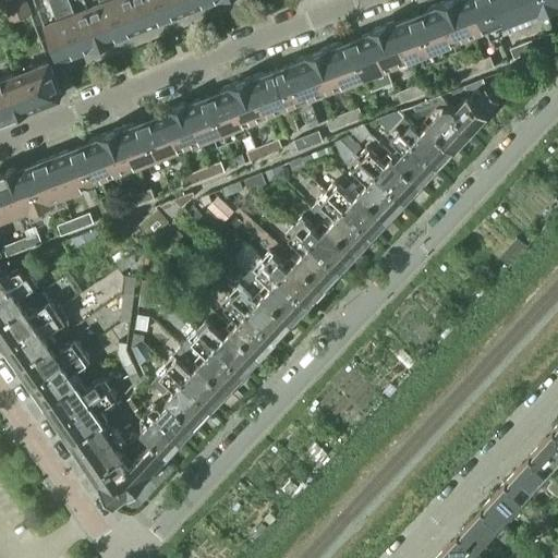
[(2,0),(11,21),(33,12),(27,0),(2,0)]
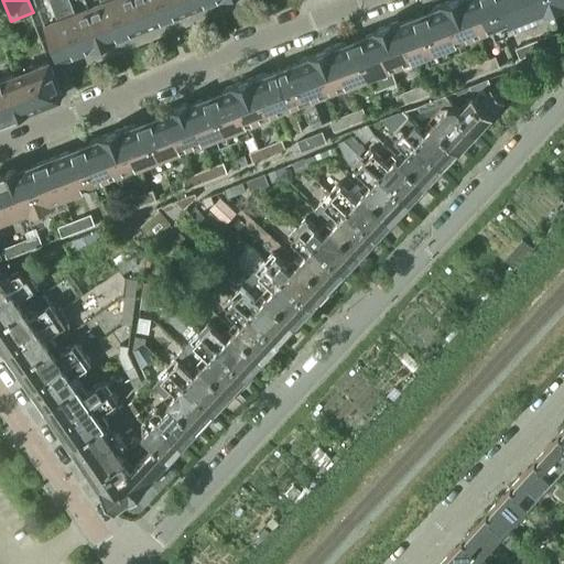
[(44,25),(58,62),(67,58),(71,56),(80,52),(60,0),(50,0),(57,20),(44,25)]
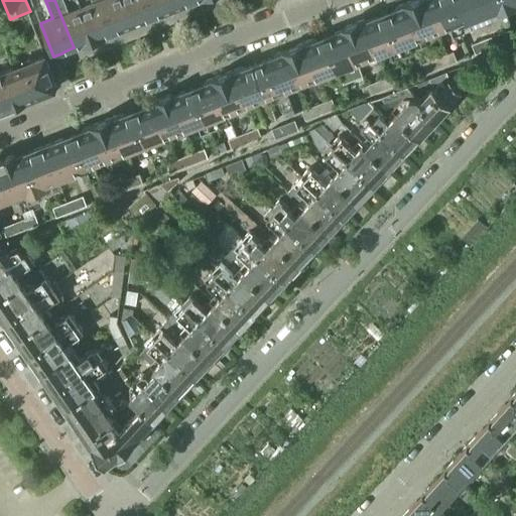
[(82,47),(95,42),(81,7),(70,11),(65,0),(54,0),(74,47),(81,45),(82,47)]
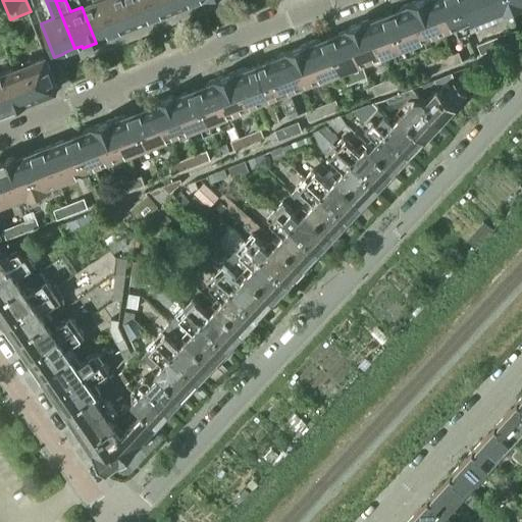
[(82,7),(96,43),(108,38),(108,36),(115,33),(102,0),(93,0),(94,2),(82,7)]
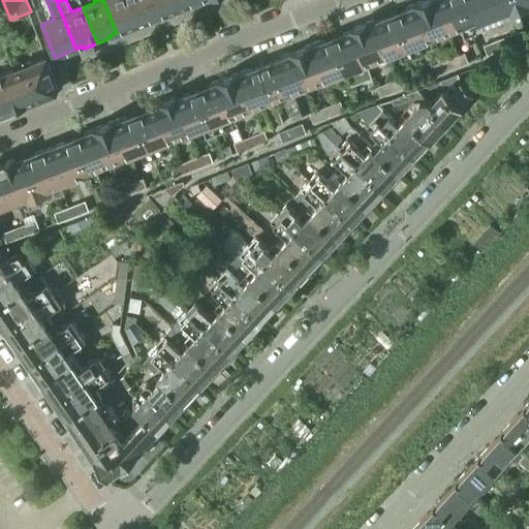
[(129,29),(137,26),(127,0),(103,0),(117,33),(126,29),(129,29)]
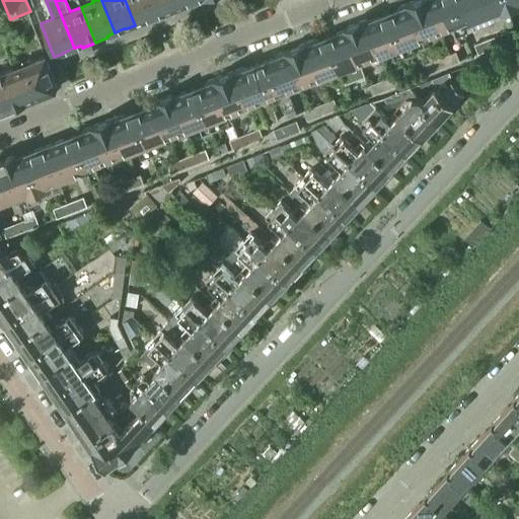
[(125,0),(135,25),(143,22),(145,20),(147,19),(155,16),(148,0),(125,0)]
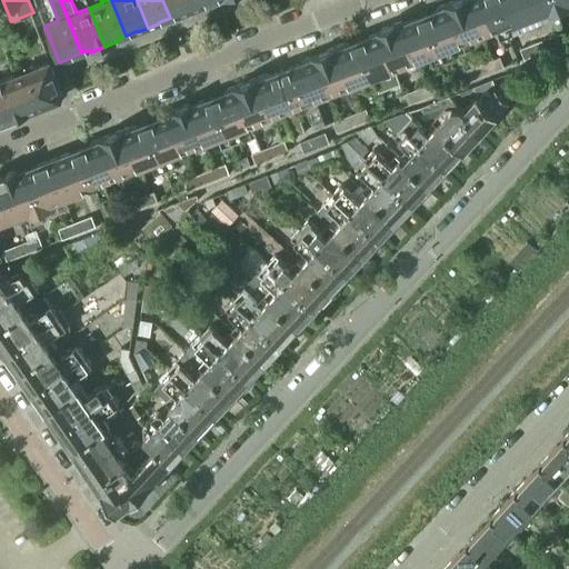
[(183,15),(192,11),(188,0),(162,0),(170,18),(178,16),(180,15),(183,15)]
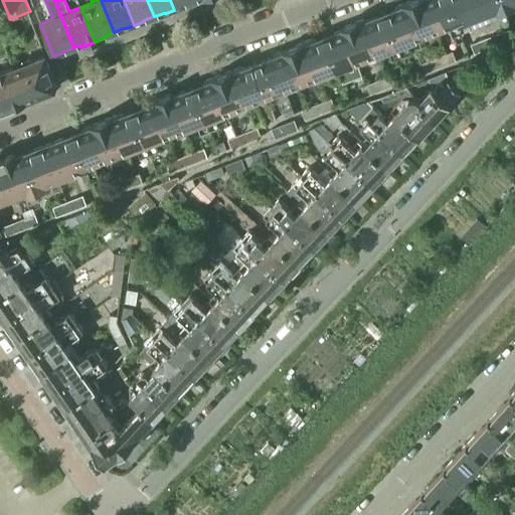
[(170,0),(174,10),(181,7),(184,5),(186,4),(189,3),(194,1),(193,0),(170,0)]
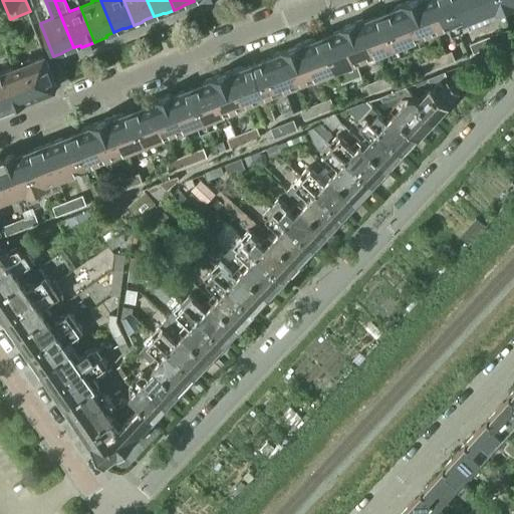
[(384,12),(401,56),(408,53),(404,41),(409,39),(417,36),(426,33),(428,37),(438,33),(437,29),(445,26),(448,25),(452,36),(460,33),(448,0),(409,0),(404,2),(396,5),(394,9),(393,9),(384,12)]
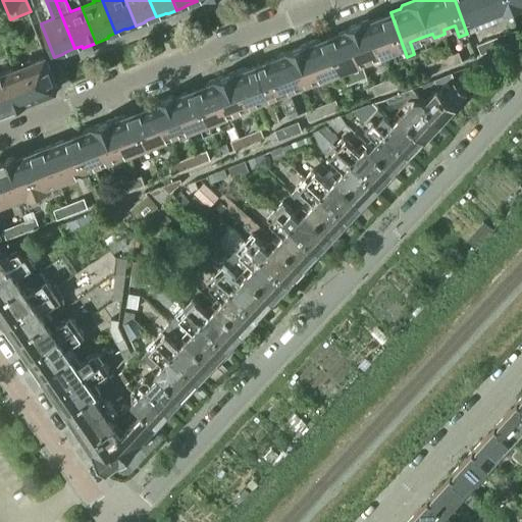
[(455,0),(467,34),(476,31),(472,19),(481,15),(504,7),(508,9),(514,7),(511,0),(455,0)]
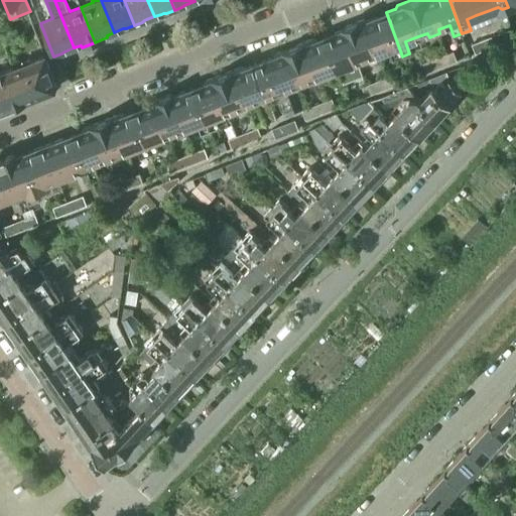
[(326,35),(342,80),(344,83),(363,76),(357,59),(378,51),(389,47),(394,59),(402,56),(386,12),(385,12),(378,15),(366,20),(365,18),(357,21),(353,22),(344,26),(345,28),(333,32),(326,35)]
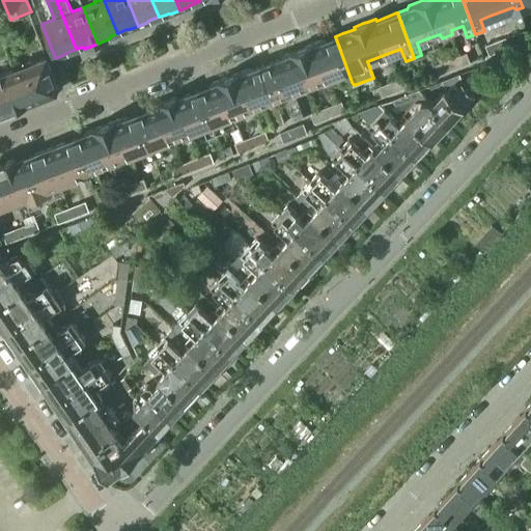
[(504,37),(507,47),(527,39),(523,30),(504,37)]
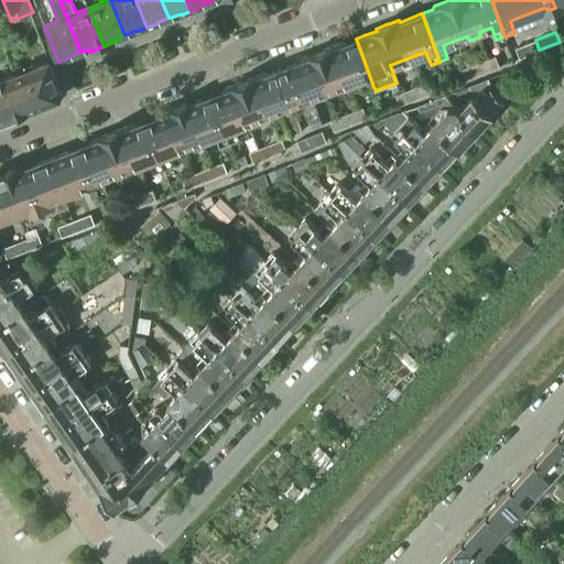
[(288,65),(283,67),(296,101),(301,99),(312,128),(323,123),(315,100),(327,96),(326,91),(359,78),(364,91),(373,87),(356,39),(345,43),(340,42),(333,45),(323,49),(320,51),(313,53),(310,54),(302,57),(300,61),(289,65),(288,65)]
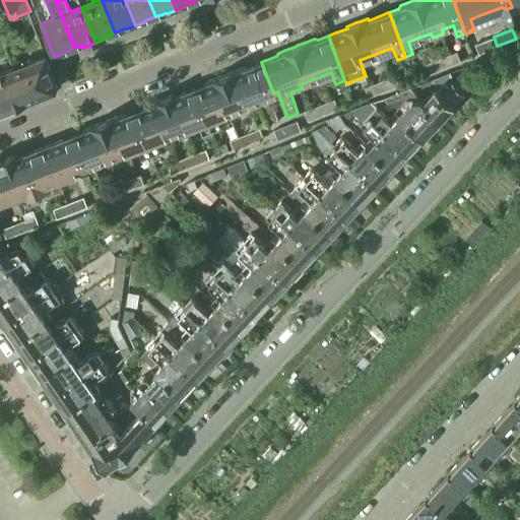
[(478,54),(497,46),(494,37),(474,45),(478,54)]
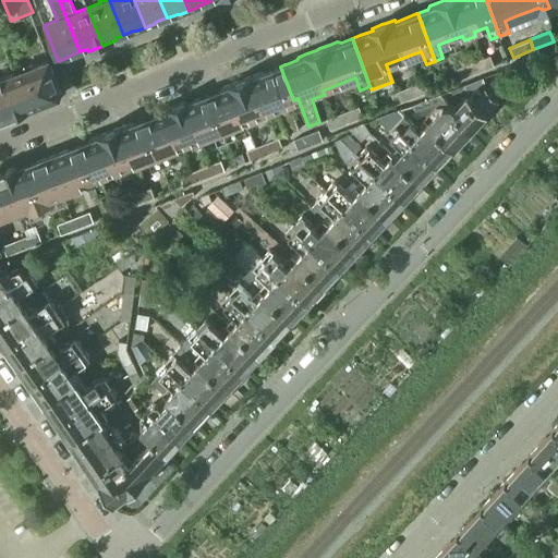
[(477,72),(494,65),(489,56),(473,61),(477,72)]
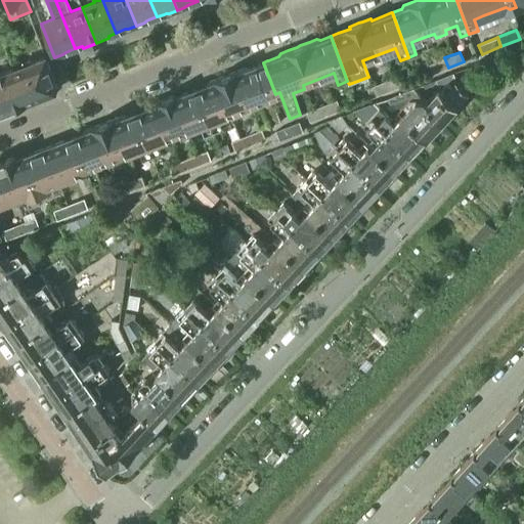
[(46,55),(14,68),(27,101),(37,99),(45,96),(56,90),(57,86),(46,55)]
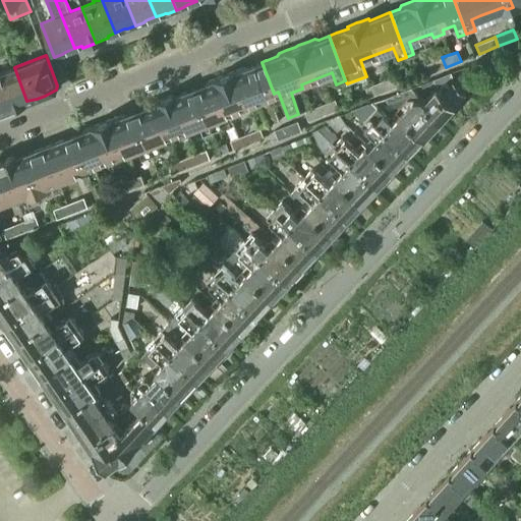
[(446,67),(442,57),(426,63),(430,72),(446,67)]
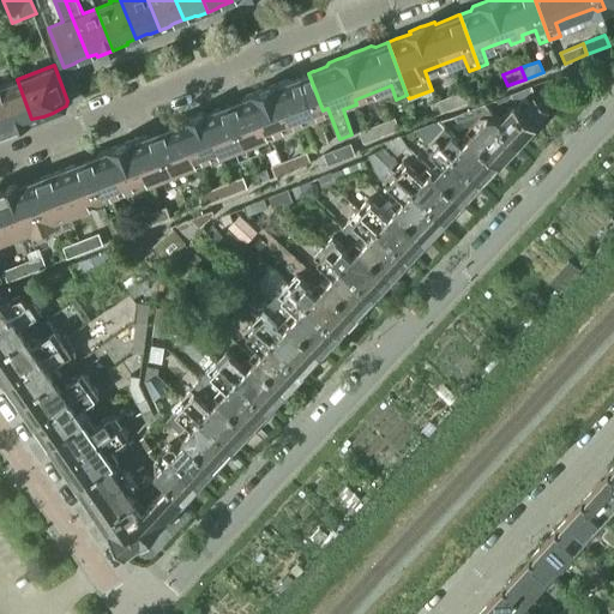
[(241,98),(230,103),(251,155),(262,151),(257,138),(269,133),(270,139),(283,134),(281,128),(293,124),(294,130),(308,124),(318,146),(330,142),(318,112),(323,110),(308,73),(304,74),(302,76),(287,78),(278,82),(272,84),(268,86),(263,88),(253,91),(244,95),(241,98)]
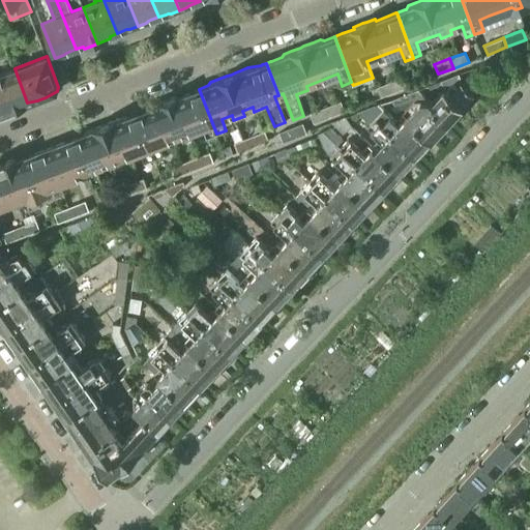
[(15,68),(0,72),(0,104),(3,112),(27,102),(15,68)]
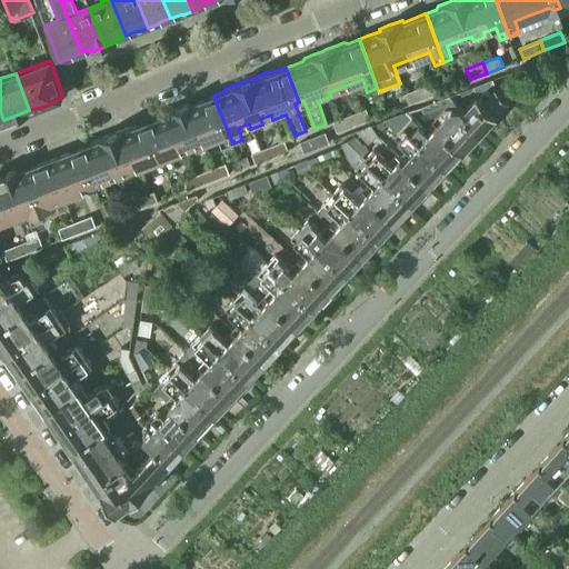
[(451,96),(420,108),(436,123),(462,149),(498,113),(497,112),(509,99),(508,98),(512,91),(513,86),(509,81),(501,83),(497,89),(495,87),(492,79),(473,85),(478,97),(476,95),(465,107),(460,107),(451,96)]
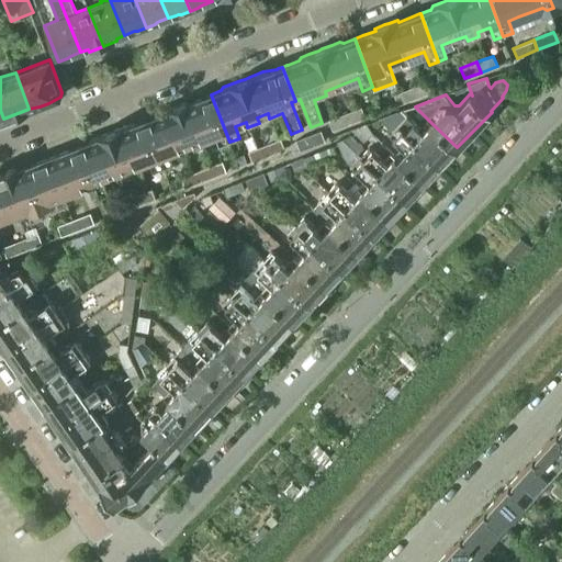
[(415,98),(431,92),(427,81),(411,88),(415,98)]
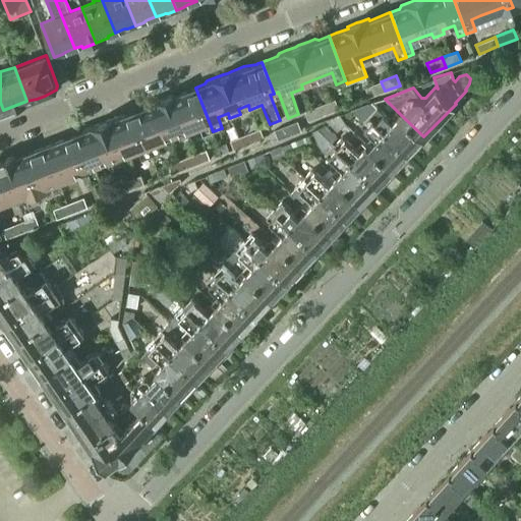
[(369,97),(385,91),(381,81),(365,87),(369,97)]
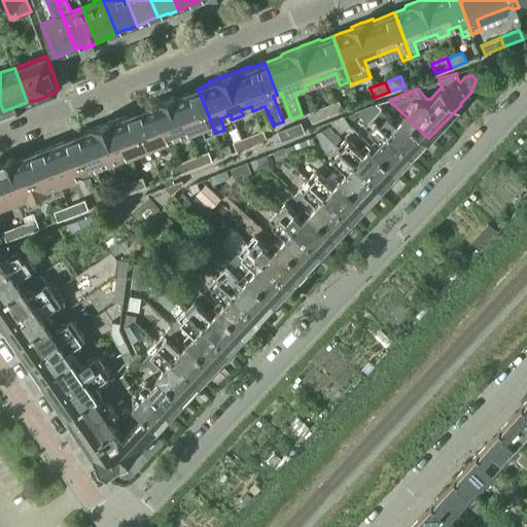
[(144,109),(136,112),(153,156),(163,153),(159,143),(202,126),(206,137),(215,133),(198,89),(189,92),(177,97),(176,94),(176,95),(168,98),(164,99),(155,102),(156,105),(148,108),(144,109)]
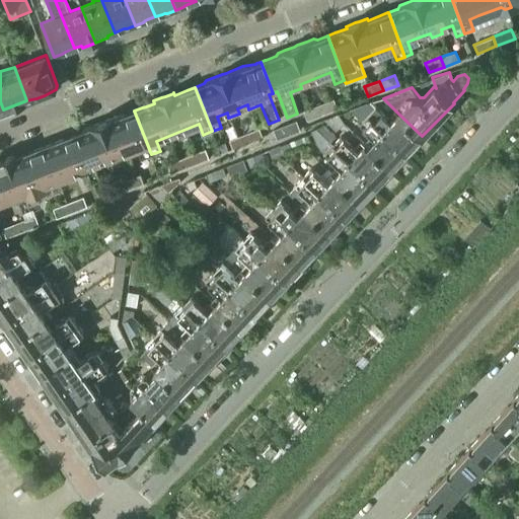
[(338,107),(335,98),(319,104),(322,114),(338,107)]
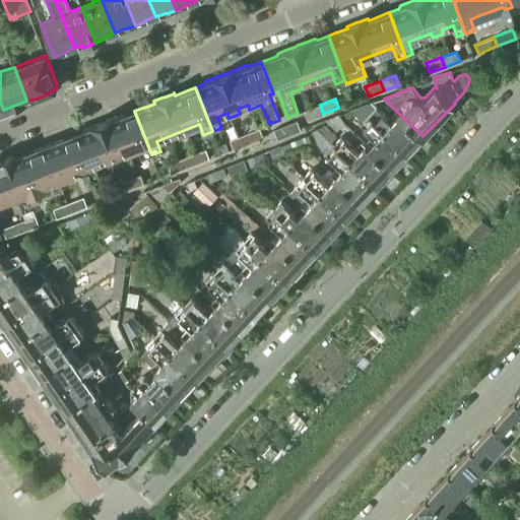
[(370,114),(377,108),(371,102),(361,106),(370,114)]
